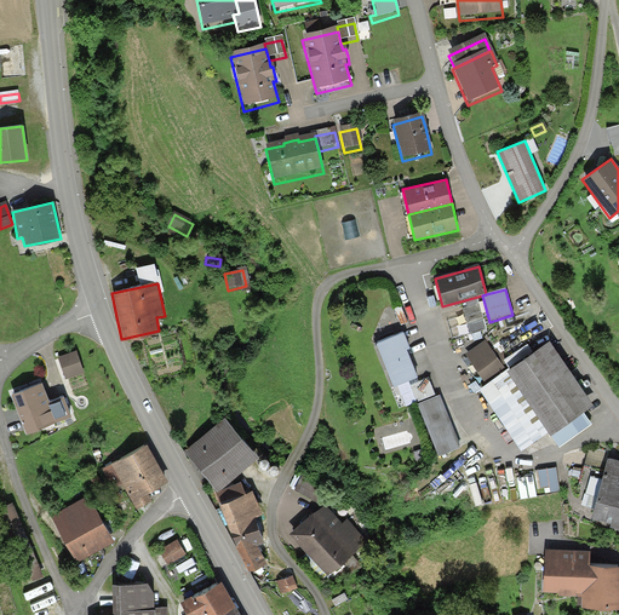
[(471,337),(488,333),(483,315),(486,315),(482,300),(463,305),(471,337)]
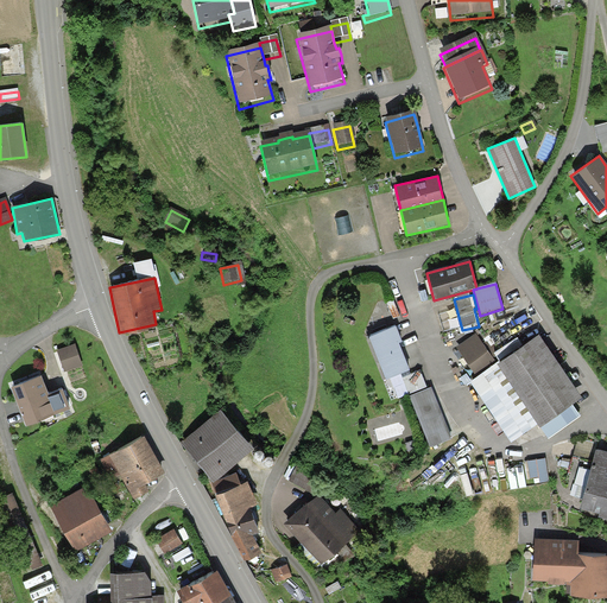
[(396,325),(368,335),(370,337),(385,378),(389,376),(399,373),(404,370),(408,369),(409,369),(398,342),(402,341),(396,325)]
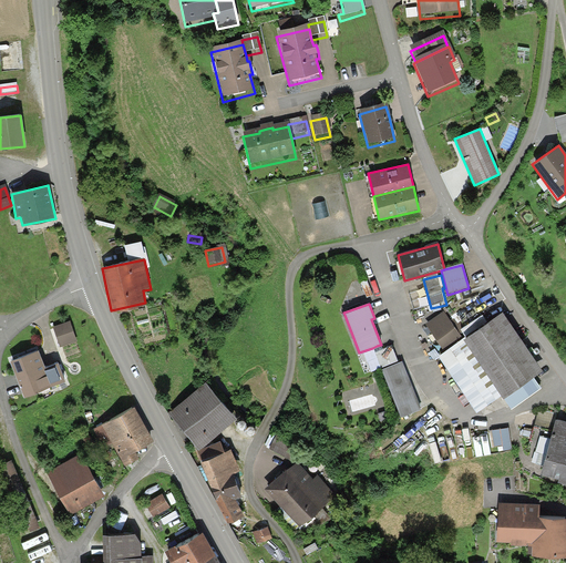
[(543,370),(502,311),(463,337),(464,339),(503,396),(511,408),(541,389),(536,382),(532,377),(543,370)]
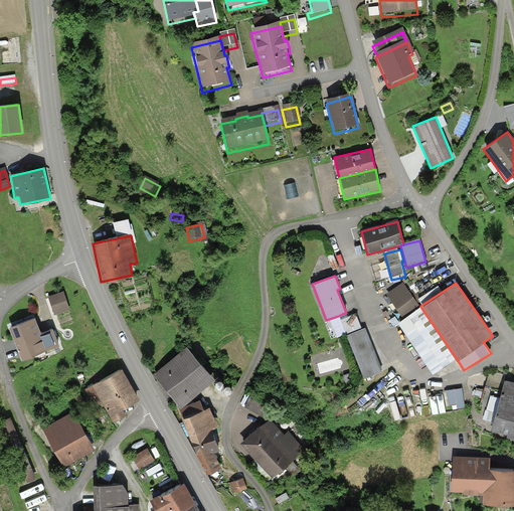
[(403,285),(386,296),(400,318),(417,307),(416,306),(419,304),(410,291),(408,292),(403,285)]
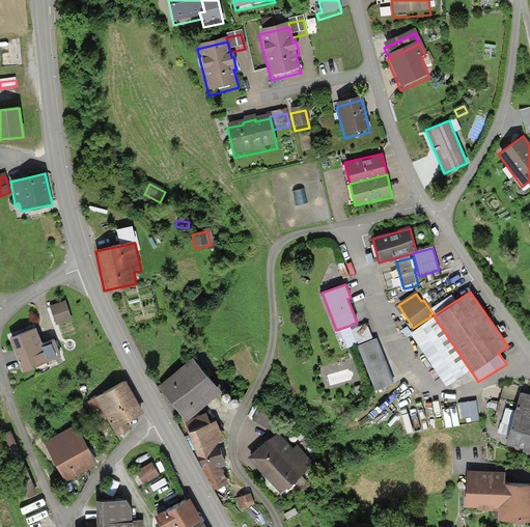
[(336,330),(323,295),(319,296),(334,331),(336,330)]
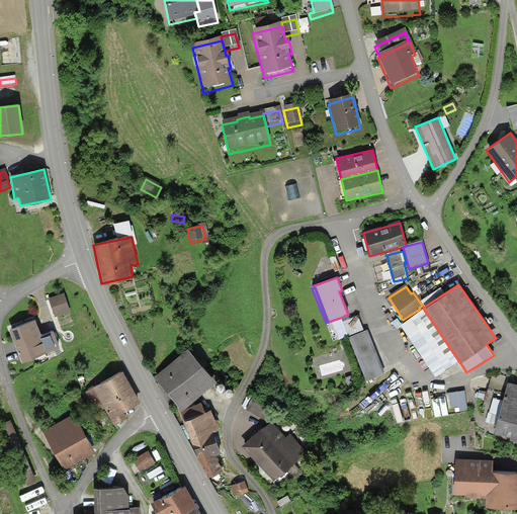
[(63,295),(49,301),(56,318),(70,313),(63,295)]
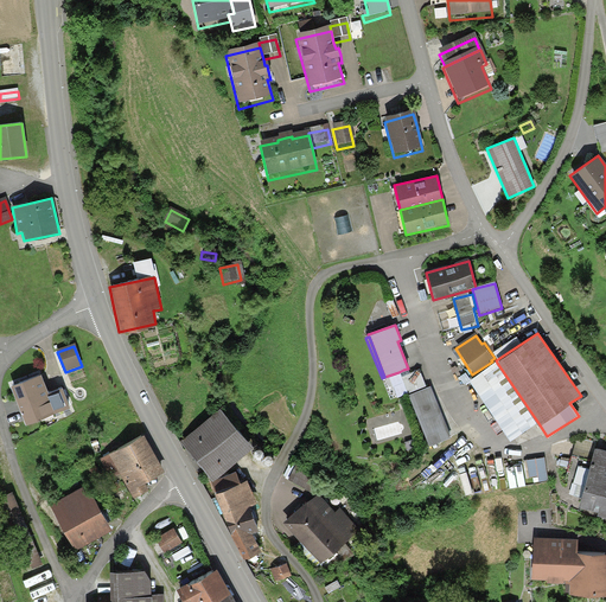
[(510,441),(538,423),(497,363),(469,380),(510,441)]
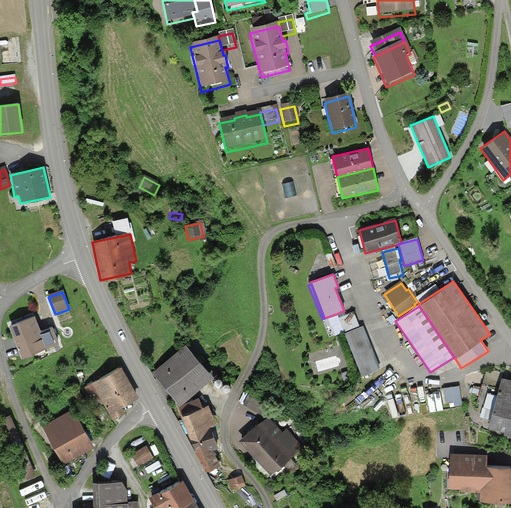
[(345,317),(343,311),(340,312),(336,314),(338,320),(345,317)]
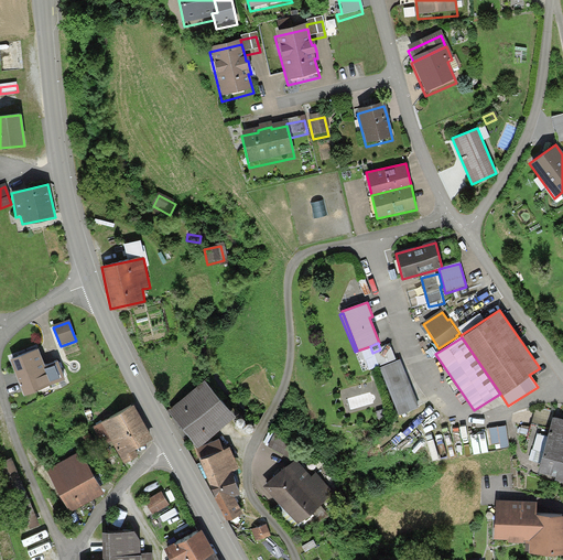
[(372,353),(370,346),(360,350),(368,372),(378,368),(372,353)]
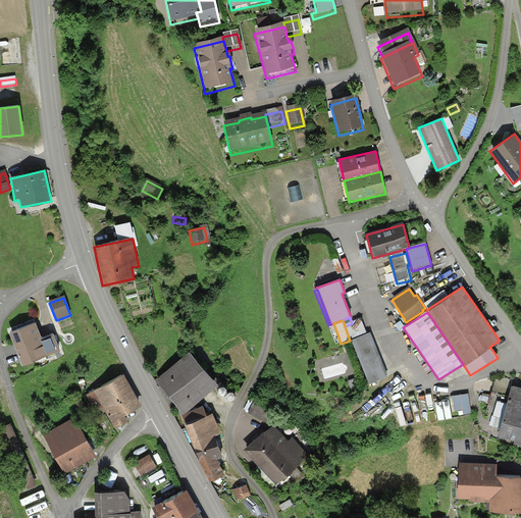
[(35,322),(8,331),(15,350),(21,366),(60,351),(53,332),(41,338),(35,322)]
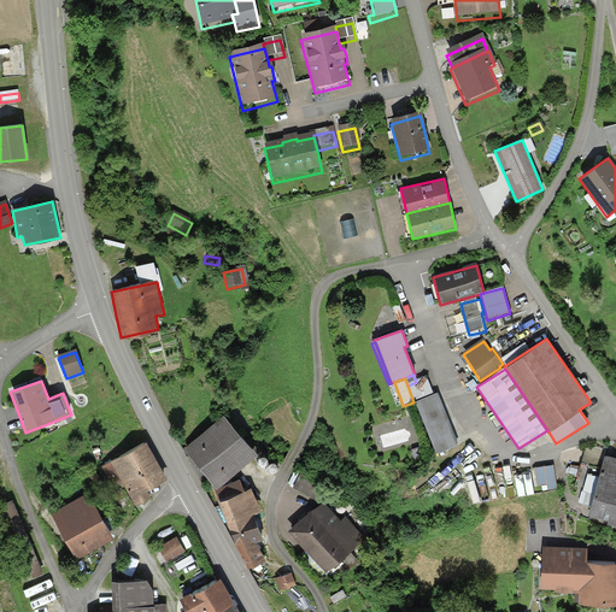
[(458,446),(436,394),(415,402),(435,455),(458,446)]
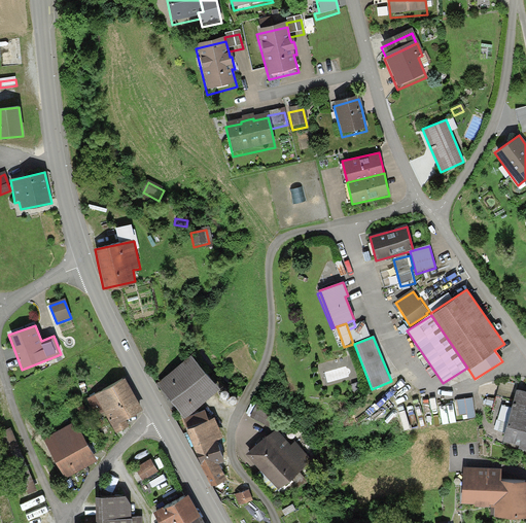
[(191,355),(156,385),(183,419),(220,388),(191,355)]
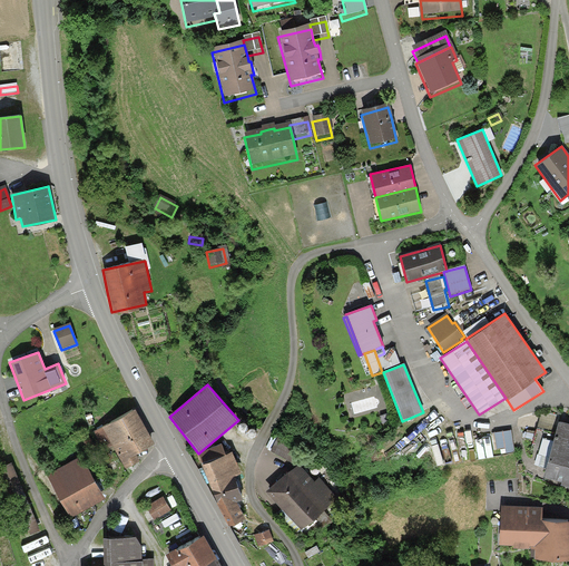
[(135,411),(94,433),(104,451),(109,448),(113,447),(125,470),(138,462),(134,454),(153,443),(135,411)]
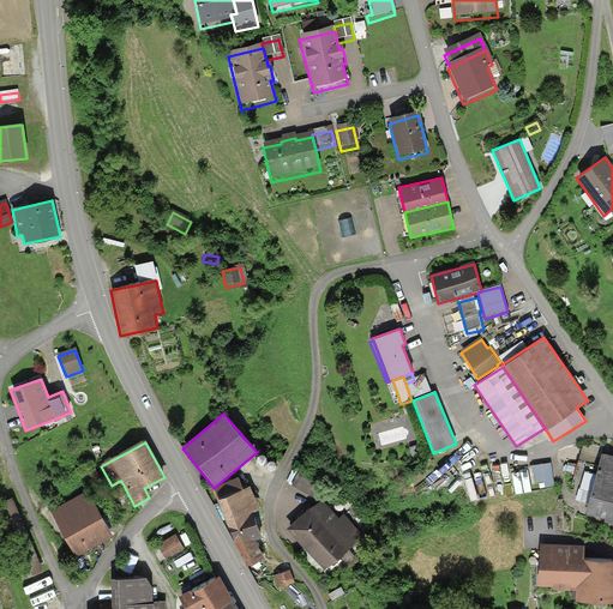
[(577,463),(598,469),(601,454),(581,448),(577,463)]
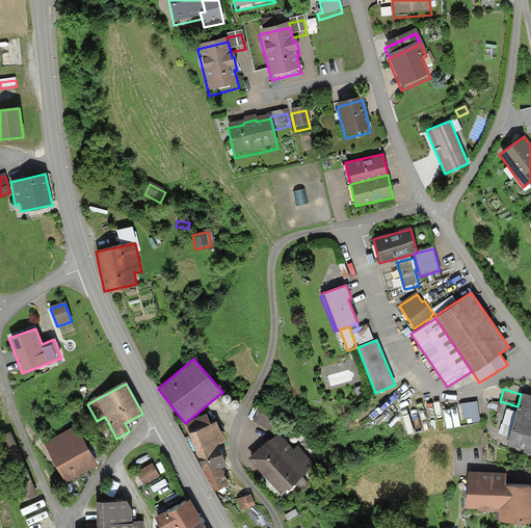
[(518,406),(507,445),(523,449),(522,452),(530,454),(530,395),(521,392),(521,394),(518,406)]
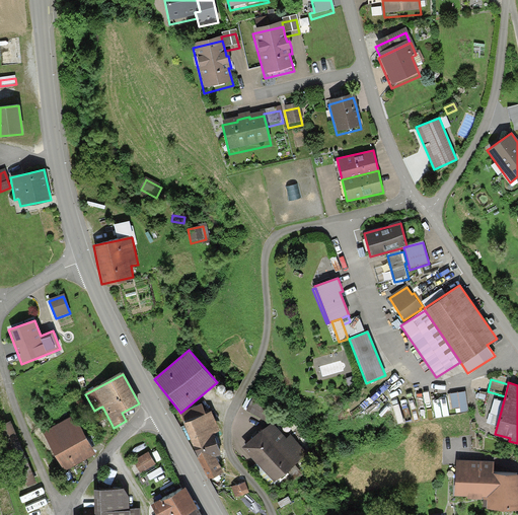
[(461,411),(462,416),(470,414),(466,393),(450,396),(453,412),(461,411)]
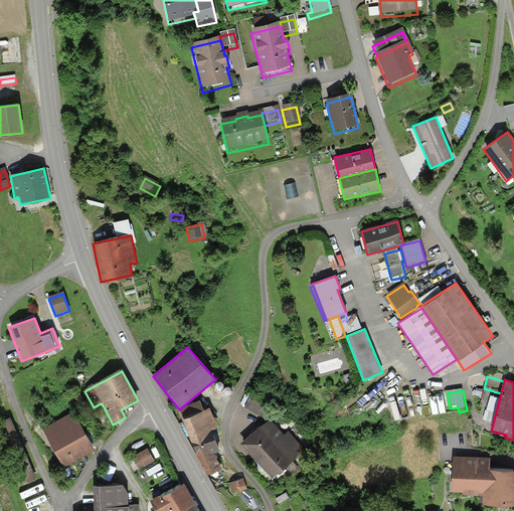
[(78,393),(69,398),(77,413),(87,408),(78,393)]
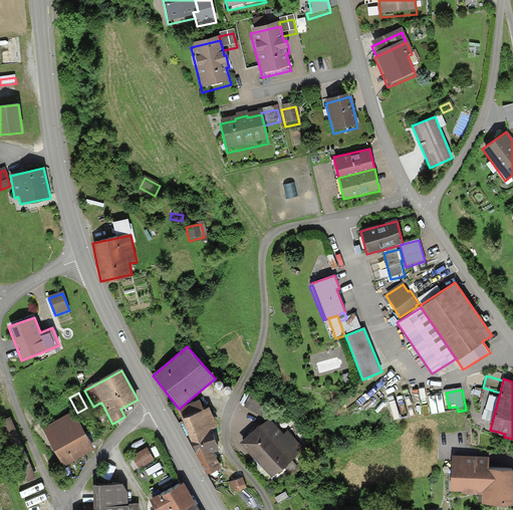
[(272,406),(250,395),(243,408),(266,419),(272,406)]
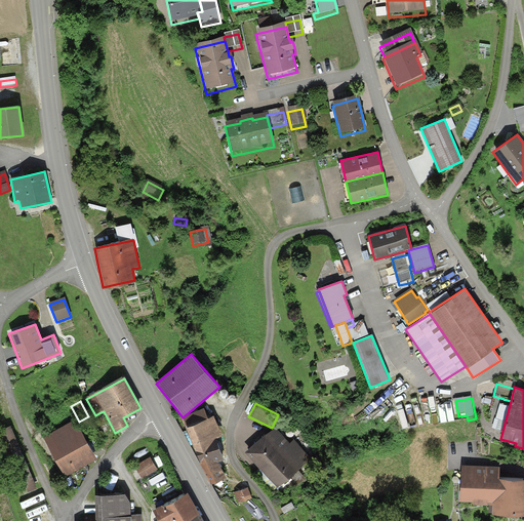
[(184,417),(187,426),(207,417),(203,408),(184,417)]
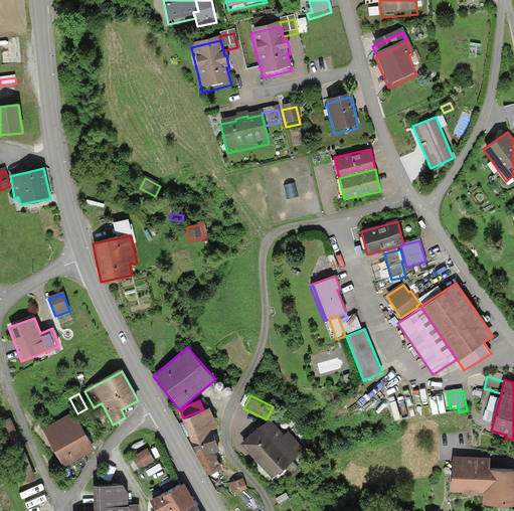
[(183,417),(181,418),(192,446),(214,436),(211,430),(217,428),(209,406),(203,409),(183,417)]
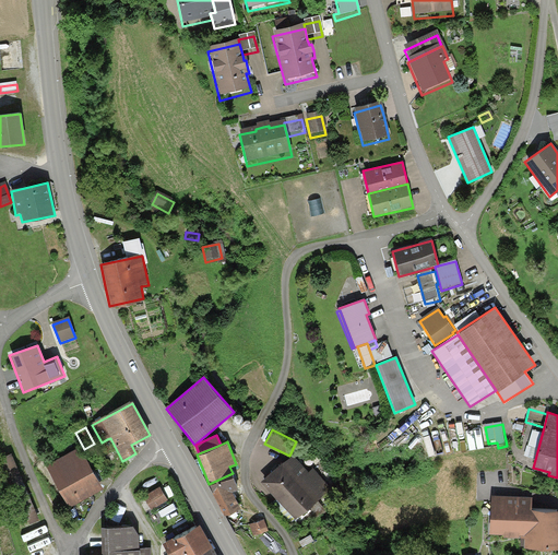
[(83,448),(47,467),(69,507),(104,488),(101,481),(92,464),(83,448)]
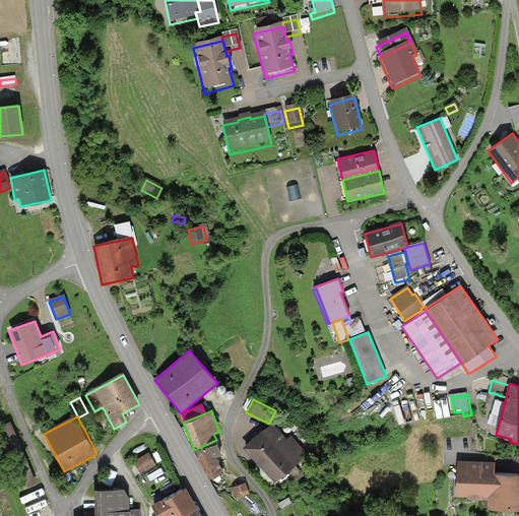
[(272,423),(243,448),(265,473),(273,484),(307,455),(292,437),(287,440),(272,423)]
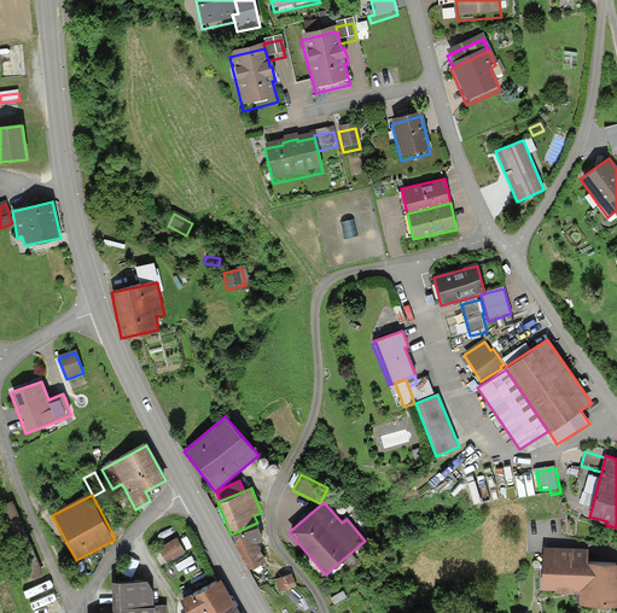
[(12,503),(0,508),(0,521),(23,579),(40,573),(12,503)]
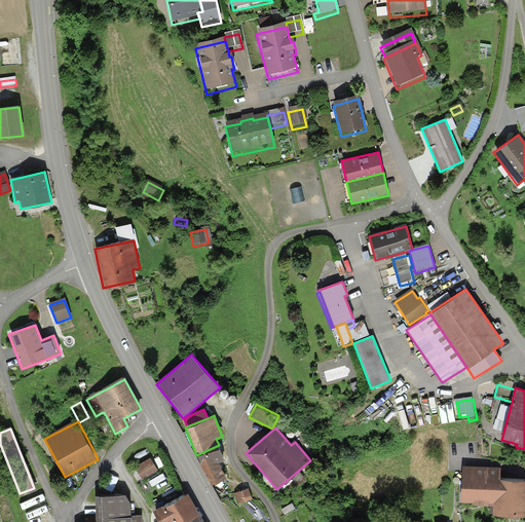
[(90,435),(86,437),(95,452),(99,450),(90,435)]
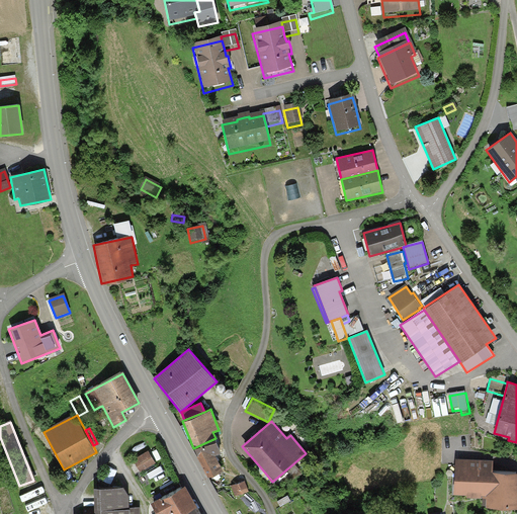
[(222,452),(216,438),(193,448),(197,456),(195,457),(206,480),(223,472),(216,455),(222,452)]
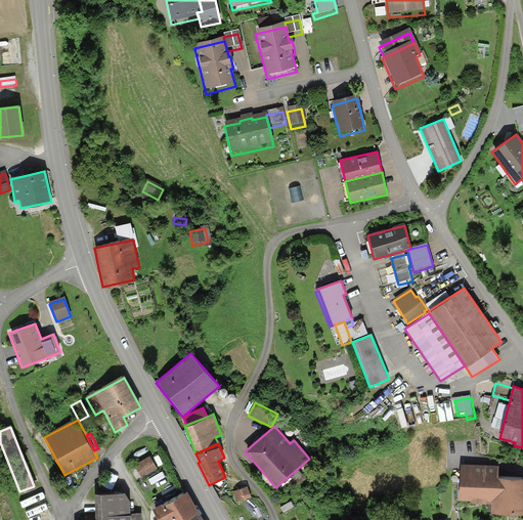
[(149,459),(133,468),(140,480),(157,471),(149,459)]
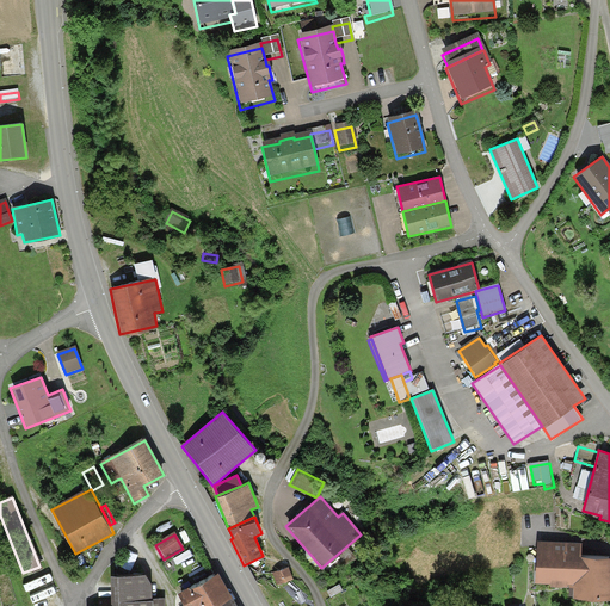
[(550,583),(550,586),(568,586),(568,598),(609,599),(609,556),(581,555),(581,543),(536,540),(535,582),(550,583)]
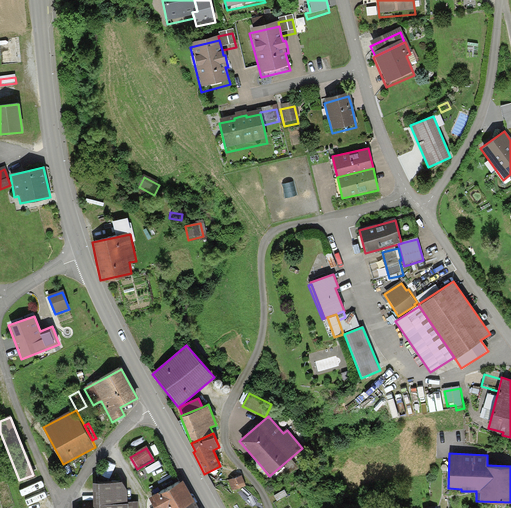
[(235,478),(227,482),(232,494),(239,490),(245,489),(241,477),(235,478)]
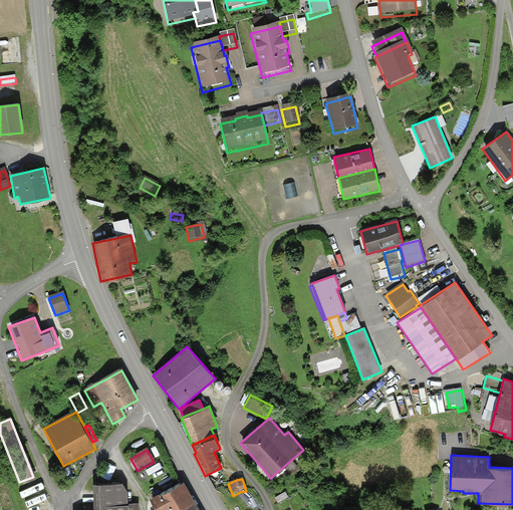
[(184,481),(150,500),(156,509),(183,509),(196,503),(184,481)]
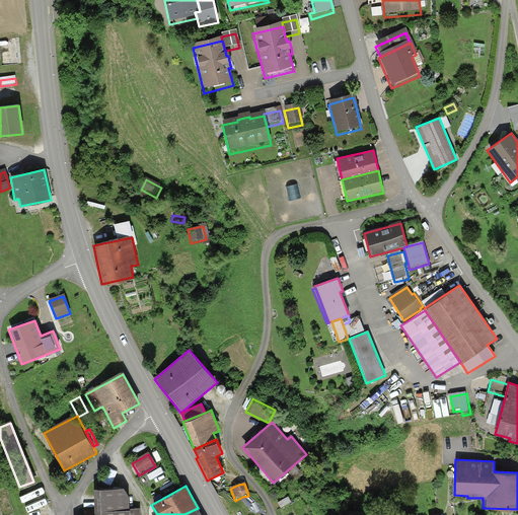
[(122,487),(92,488),(93,514),(138,514),(139,508),(128,509),(127,494),(122,487)]
